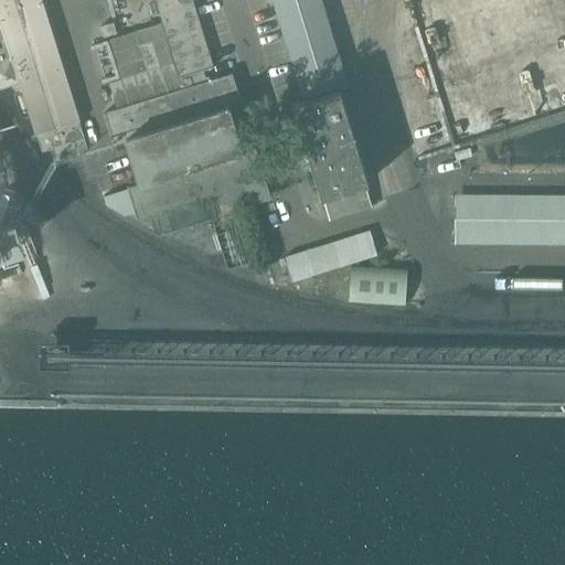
[(80,120),(42,0),(0,0),(0,87),(20,82),(36,135),(42,151),(54,147),(56,157),(87,148),(78,121),(80,120)]
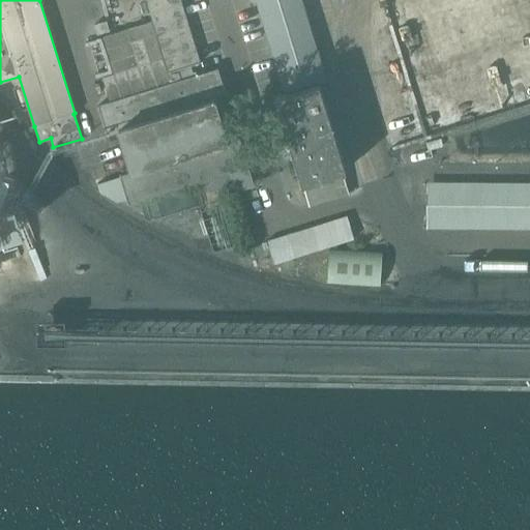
[(201,72),(198,63),(199,63),(199,62),(200,62),(188,24),(192,23),(205,64),(219,60),(230,91),(247,86),(221,0),(184,0),(190,17),(186,19),(180,0),(146,0),(168,71),(169,71),(169,72),(177,69),(180,80),(97,106),(107,136),(117,133),(129,173),(110,179),(116,201),(125,198),(127,204),(248,166),(239,138),(229,141),(216,100),(227,97),(216,68),(201,72)]
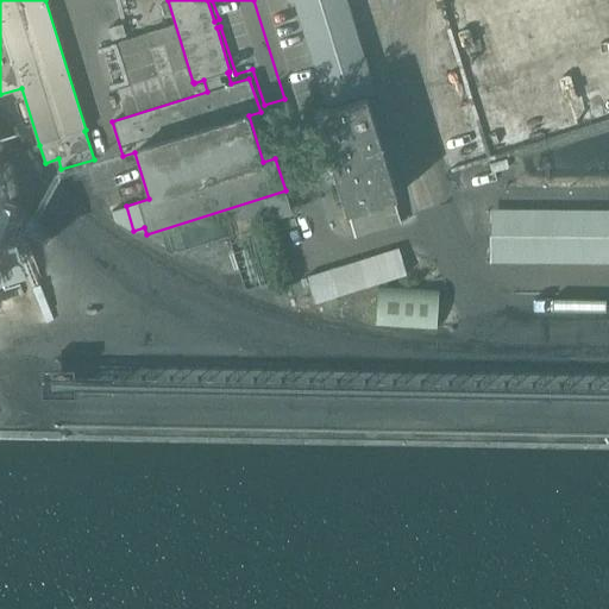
[(375,92),(346,0),(294,0),(327,106),(375,92)]
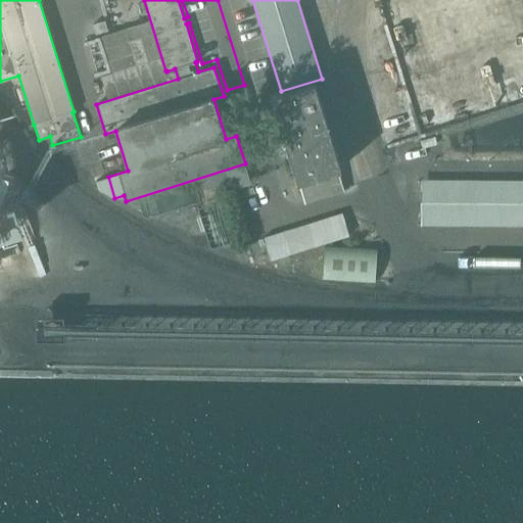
[(341,169),(316,83),(273,95),(298,182),(341,169)]
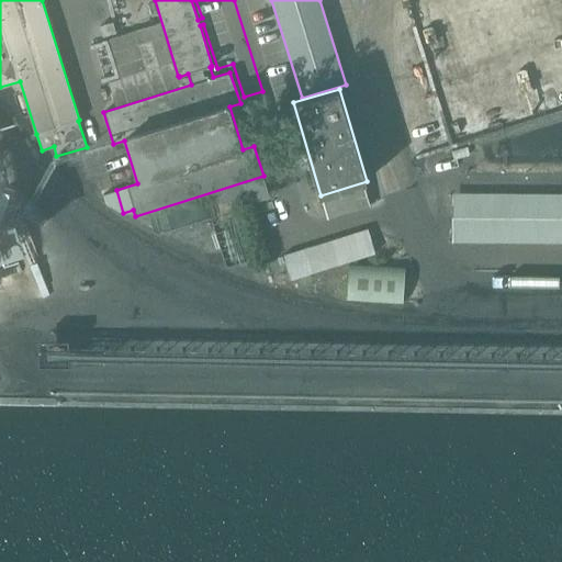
[(561,218),(561,194),(441,193),(441,217),(561,218)]
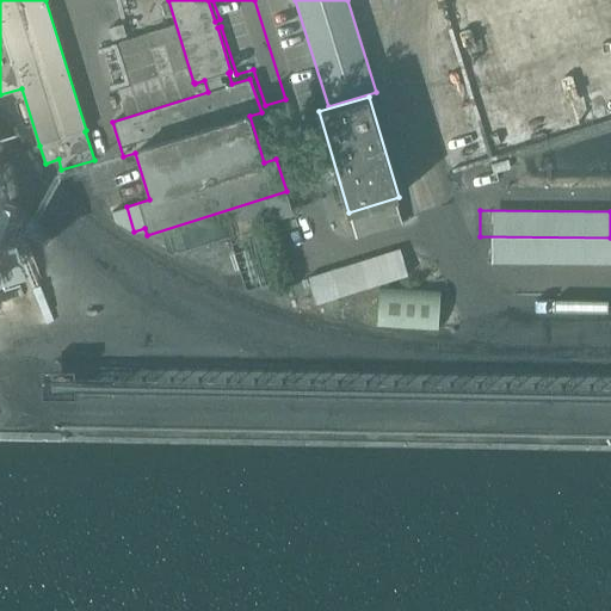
[(13,258),(0,218),(0,314),(28,307),(16,266),(34,261),(31,253),(13,258)]
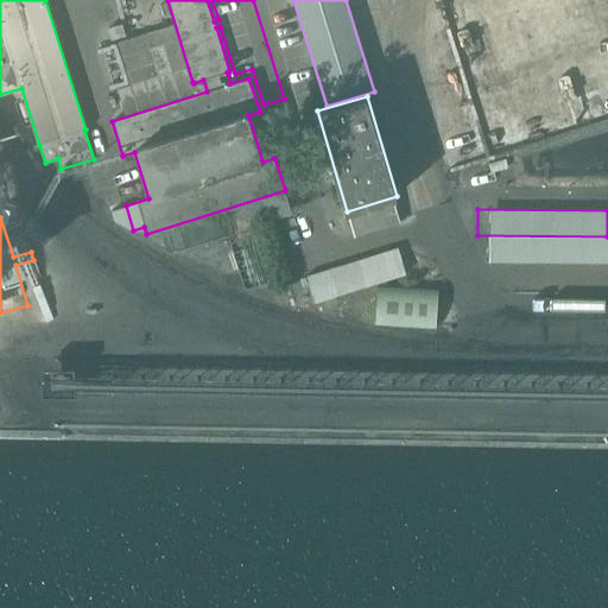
[(607,263),(607,236),(477,235),(477,261),(607,263)]
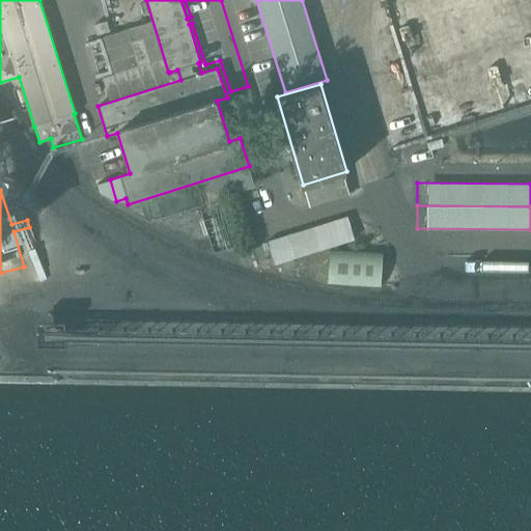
[(352,234),(345,215),(292,231),(300,251),(352,234)]
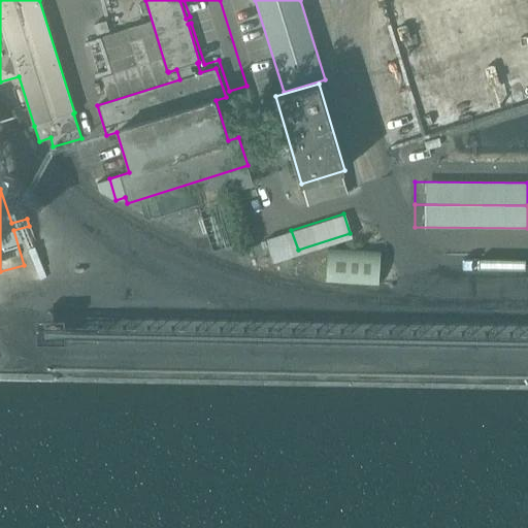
[(381,278),(380,250),(329,251),(330,279),(381,278)]
